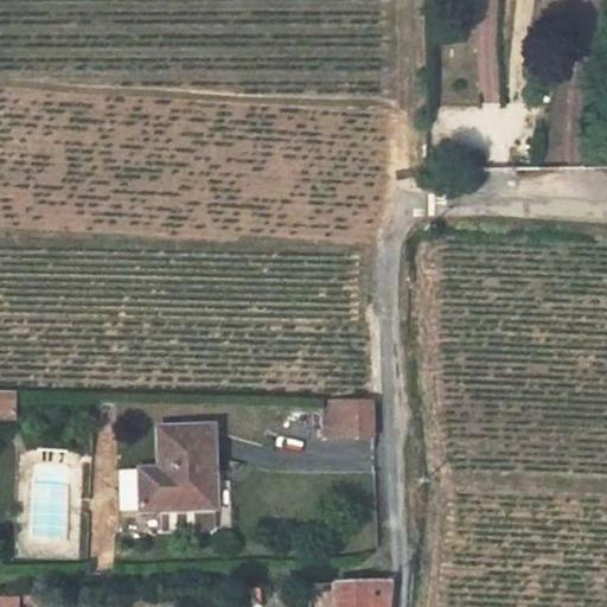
[(500,101),(497,34),(480,36),(484,102),(500,101)]
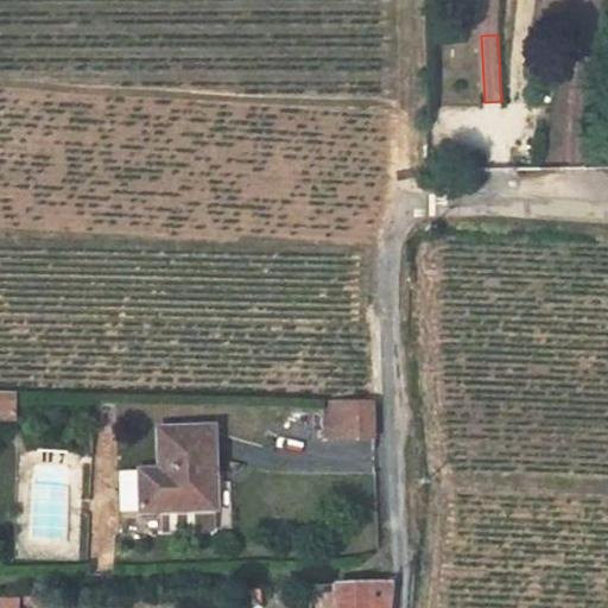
[(13,393),(0,392),(0,417),(13,417),(13,393)]
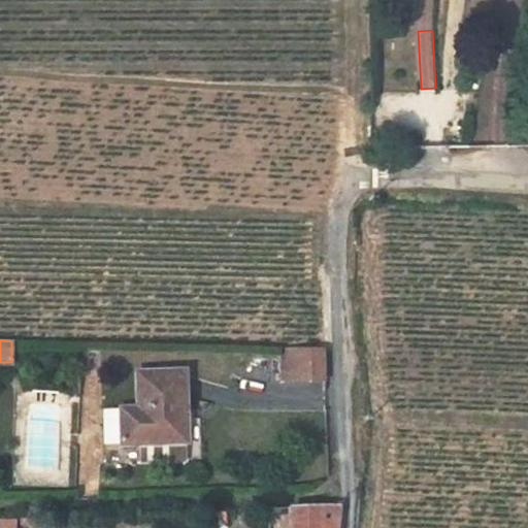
[(323,351),(286,351),(286,381),(323,382),(323,351)]
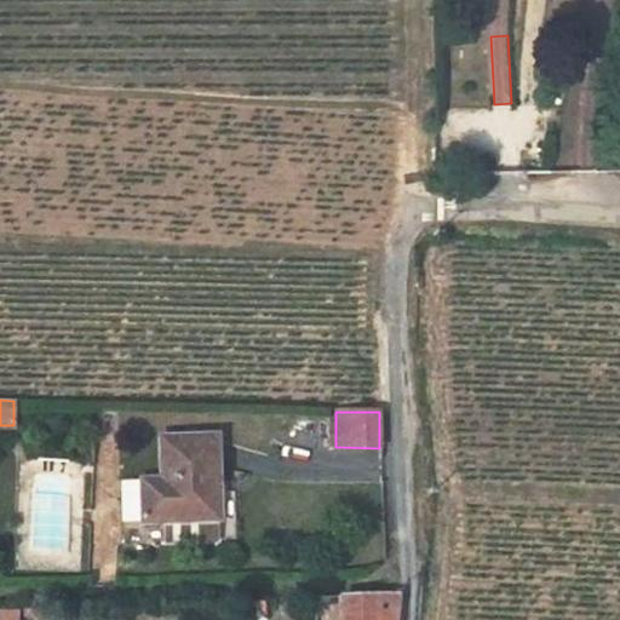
[(143,520),(164,520),(222,518),(220,476),(210,476),(210,430),(161,431),(162,477),(142,478),(143,520)]
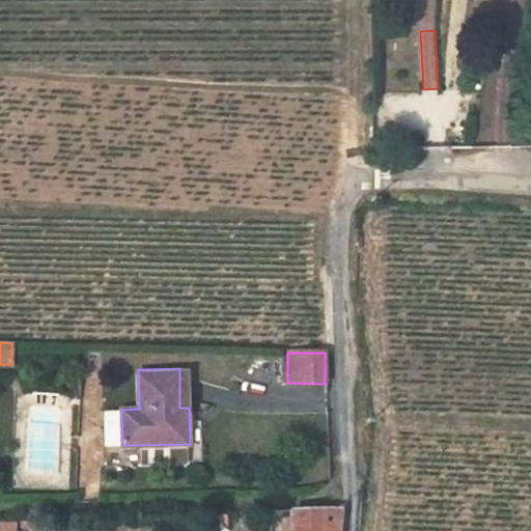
[(190,444),(140,445),(140,463),(190,462),(190,444)]
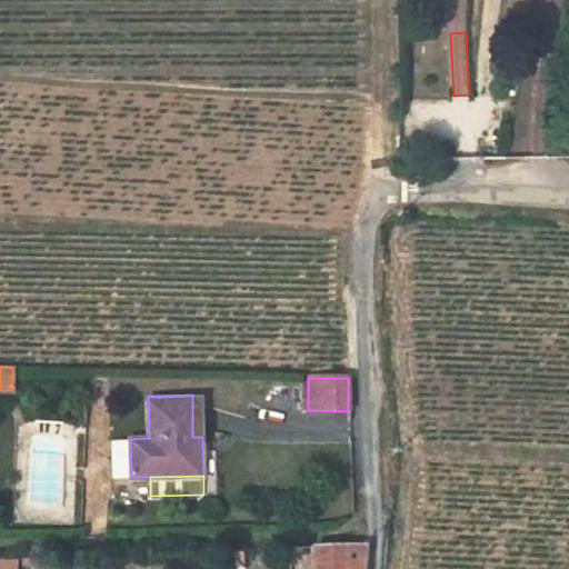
[(315,545),(313,568),(359,568),(360,547),(315,545)]
